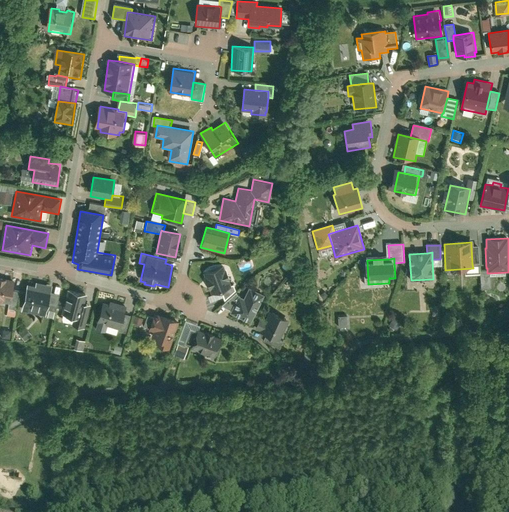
[(224,265),(203,274),(211,295),(232,286),(224,265)]
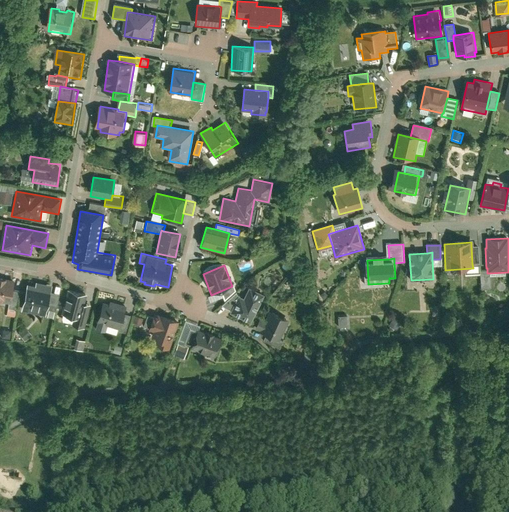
[(490,288),(490,273),(487,273),(487,271),(480,271),(481,288),(490,288)]
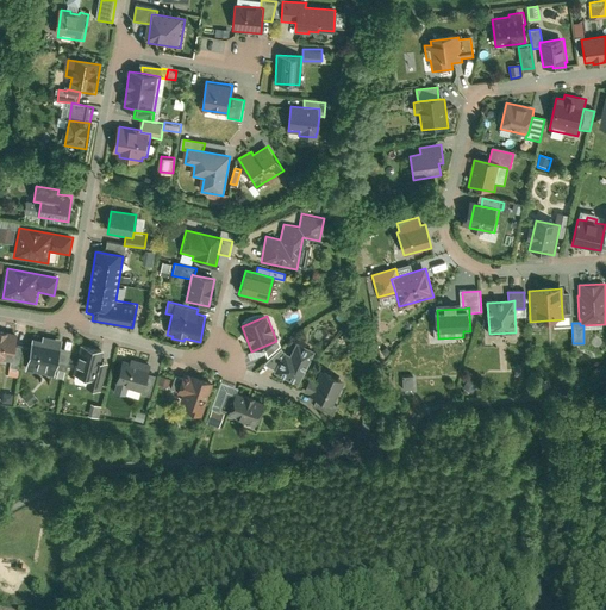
[(18,335),(0,331),(0,359),(14,361),(17,348),(18,335)]
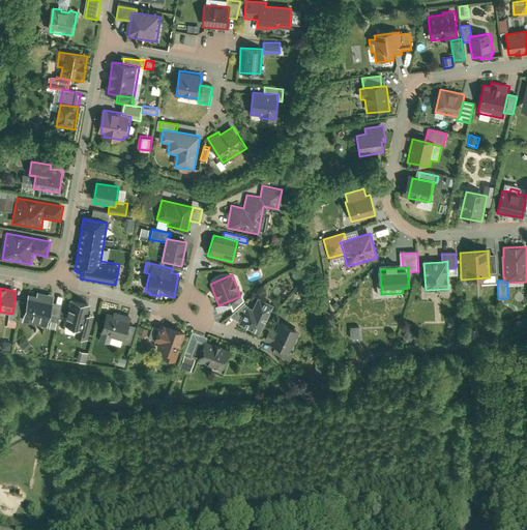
[(38,296),(30,294),(24,322),(49,328),(50,321),(54,302),(56,297),(39,293),(38,296)]
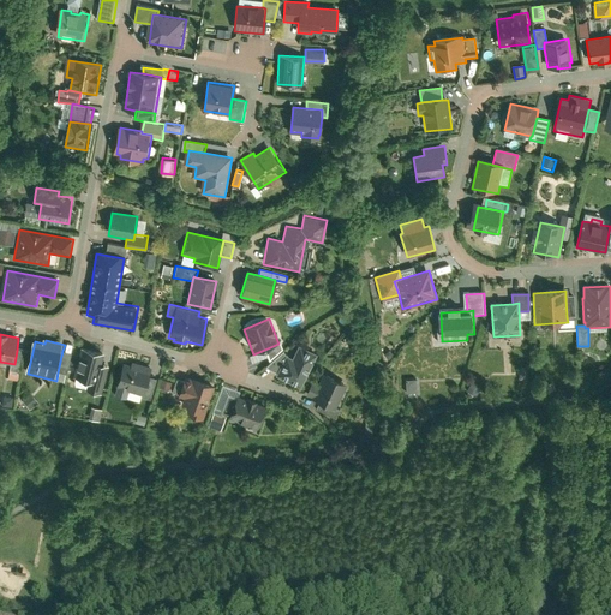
[(279,372),(276,377),(300,388),(316,353),(298,346),(292,358),(286,356),(279,372)]
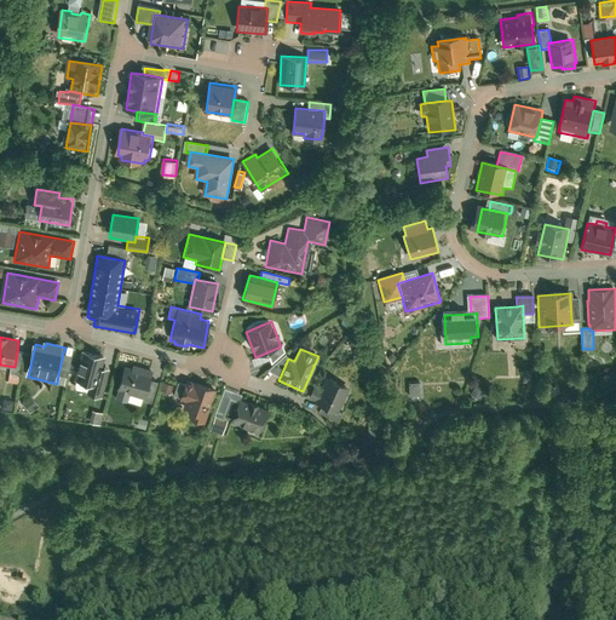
[(80,367),(78,377),(79,377),(78,380),(91,384),(88,394),(104,397),(110,371),(102,368),(105,355),(85,350),(81,367),(80,367)]
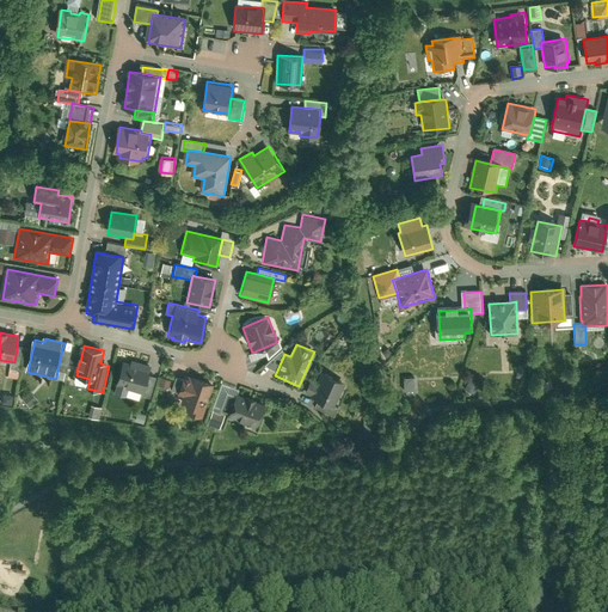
[(26,350),(17,349),(14,362),(13,371),(24,372),(26,350)]
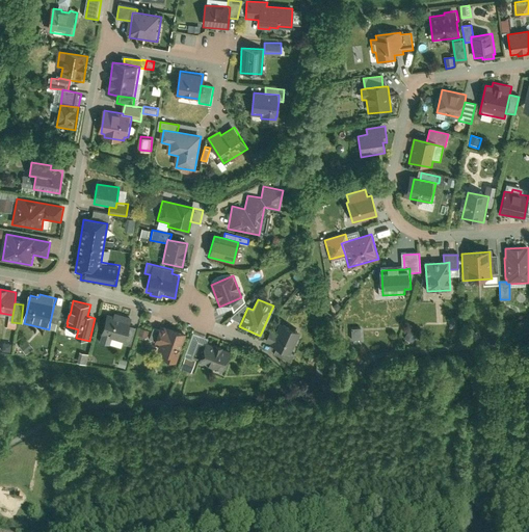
[(63,306),(54,303),(50,322),(59,324),(59,323),(62,313),(63,306)]
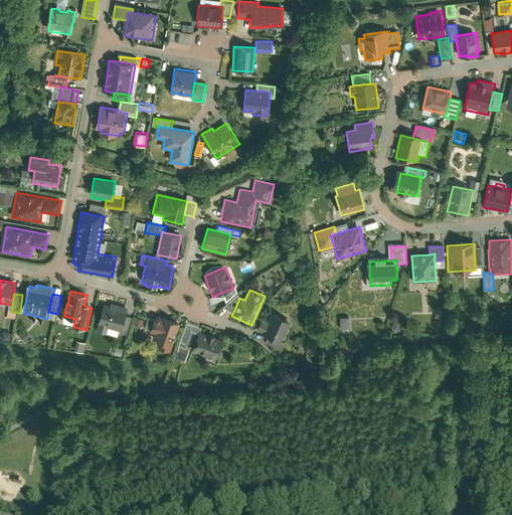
[(222,308),(233,312),(239,298),(237,294),(222,308)]
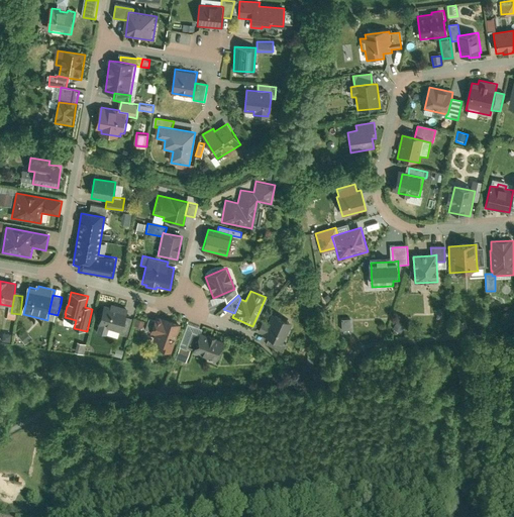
[(67,306),(61,304),(58,314),(65,315),(65,314),(67,306)]
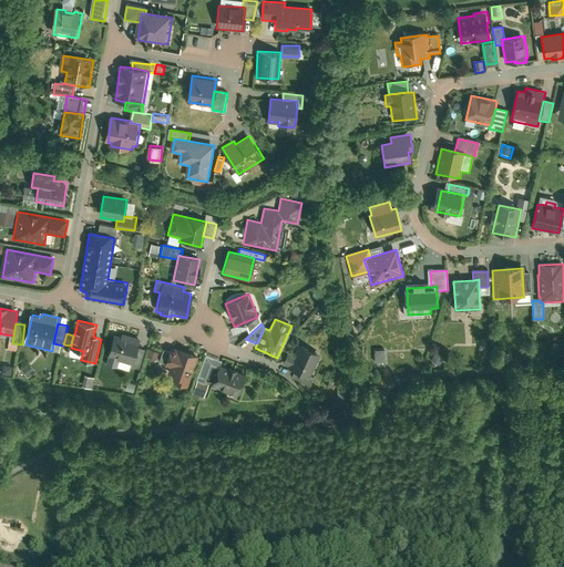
[(114,334),(108,358),(133,364),(137,349),(140,339),(122,333),(121,337),(114,334)]
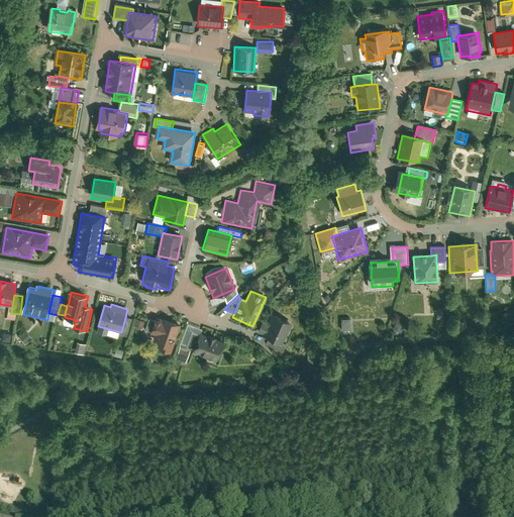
[(444,311),(436,312),(437,320),(445,320),(444,311)]
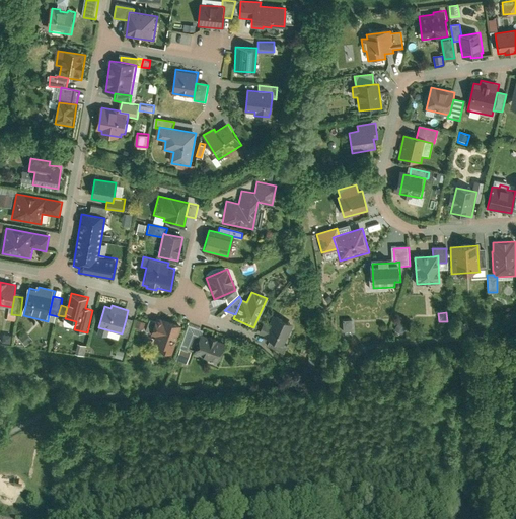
[(270,340),(283,345),(284,344),(292,324),(274,316),(270,324),(264,322),(260,334),(265,336),(265,337),(270,340)]
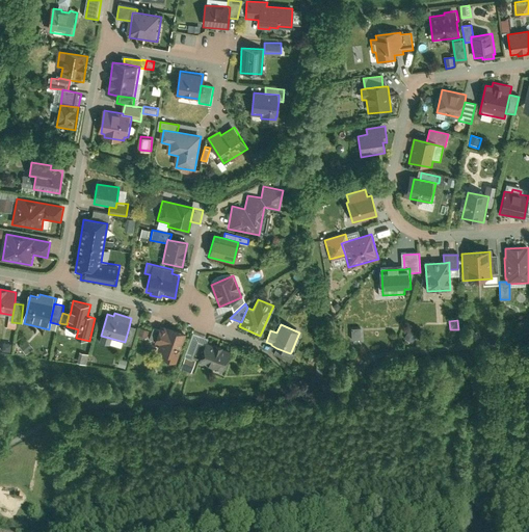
[(135,329),(129,327),(125,342),(131,344),(135,329)]
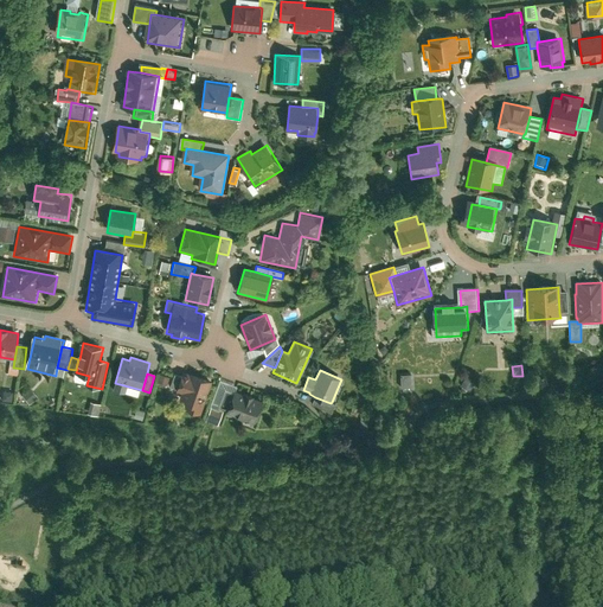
[(200,415),(211,382),(183,374),(180,378),(177,389),(175,394),(181,396),(179,403),(184,404),(183,409),(200,415)]
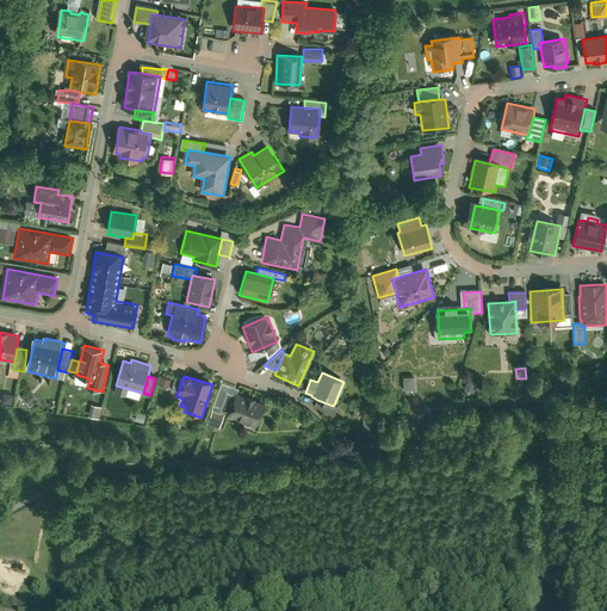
[(168,389),(171,382),(161,378),(159,387),(168,389)]
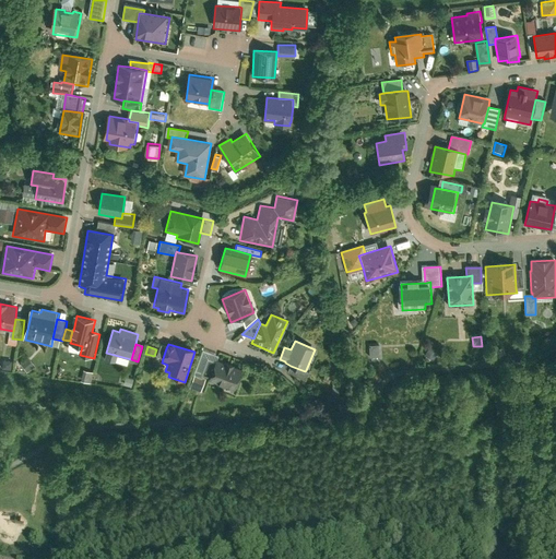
[(157,356),(163,358),(166,348),(161,346),(157,356)]
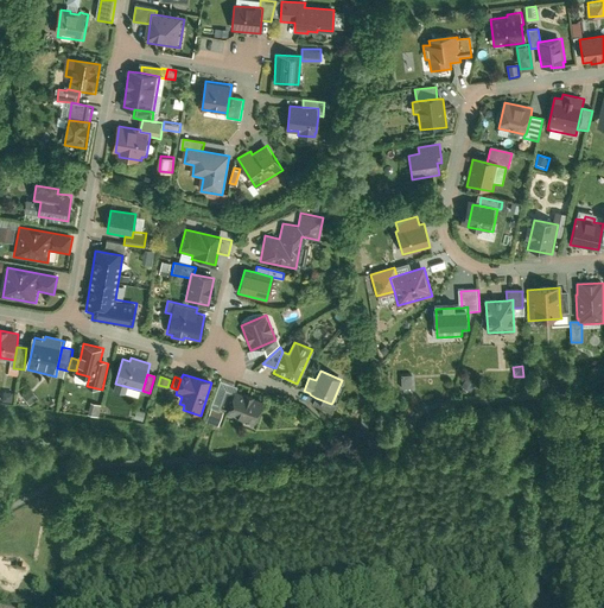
[(402,390),(413,388),(412,377),(401,378),(402,390)]
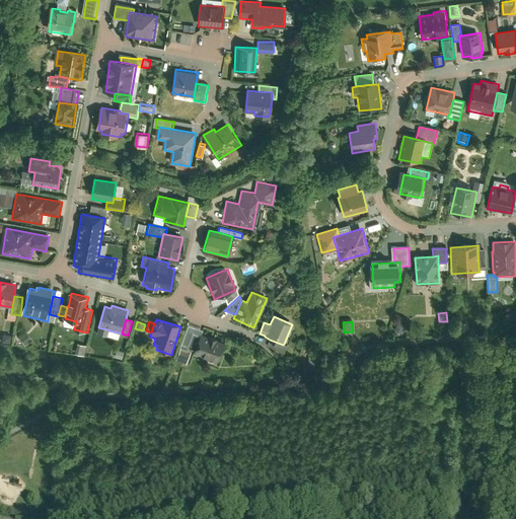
[(409,327),(400,321),(395,329),(403,336),(409,327)]
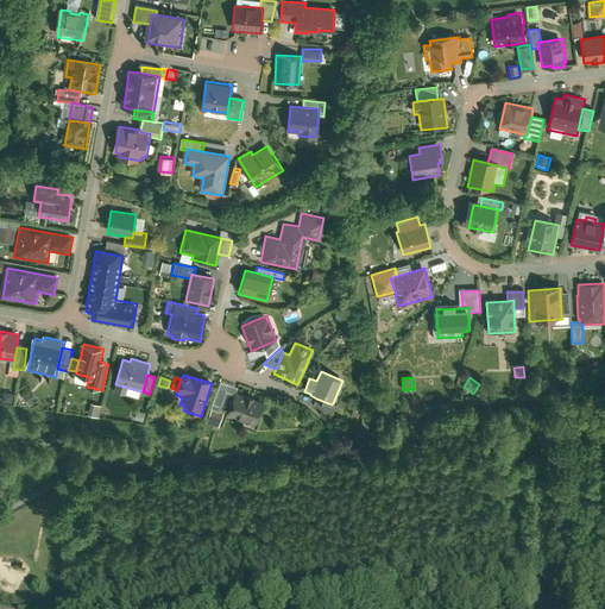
[(219,410),(227,413),(234,394),(226,390),(219,410)]
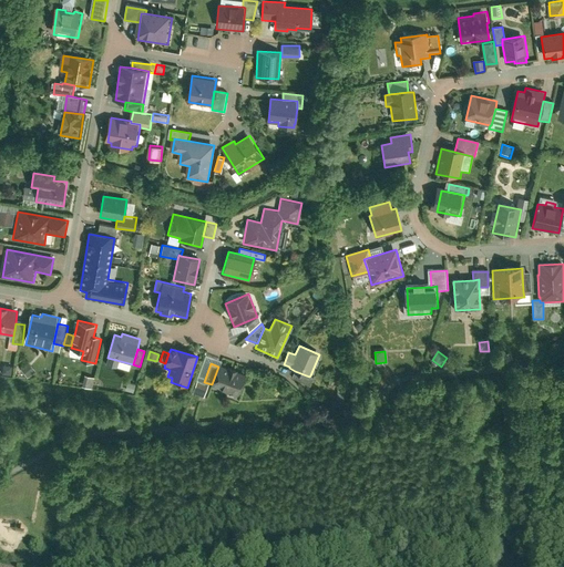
[(245,375),(218,366),(218,367),(212,384),(211,387),(236,395),(245,375)]
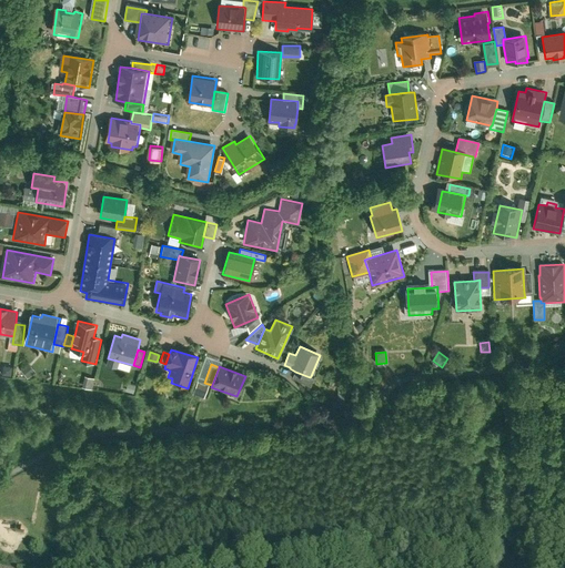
[(310,377),(295,372),(292,379),(310,387),(313,378),(311,376),(310,377)]
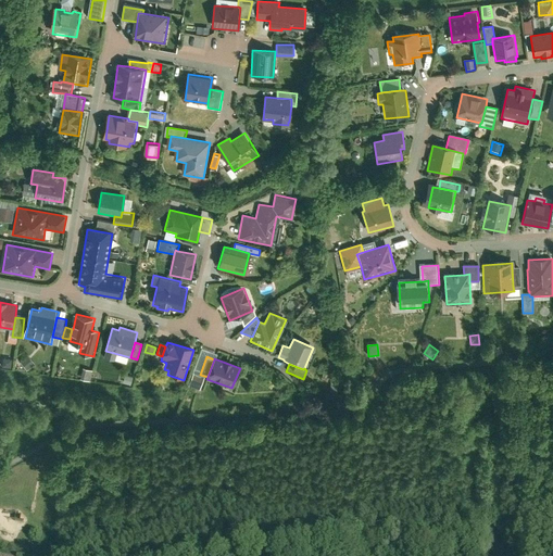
[(91,382),(95,371),(85,369),(83,380),(91,382)]
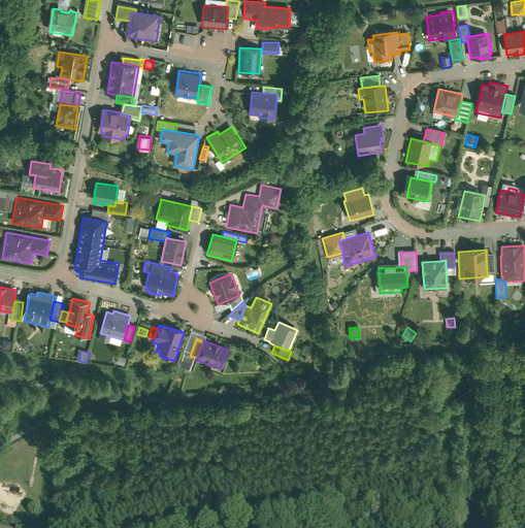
[(126,359),(119,357),(117,364),(125,366),(126,359)]
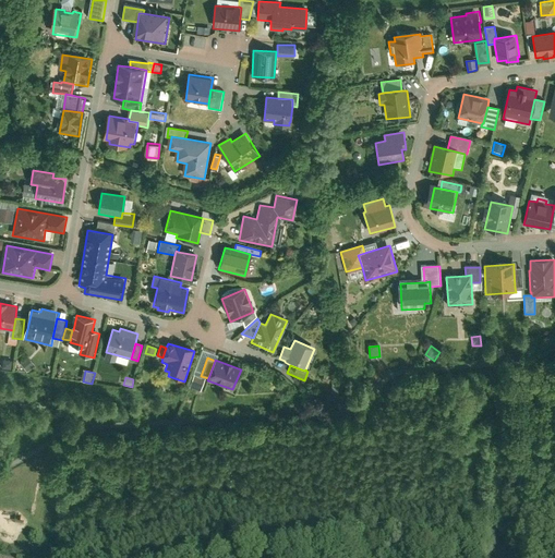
[(342,380),(332,386),(334,390),(345,385),(342,380)]
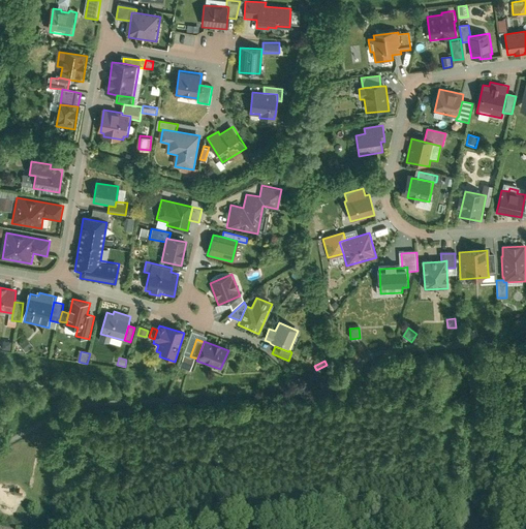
All buildings are outlined.
